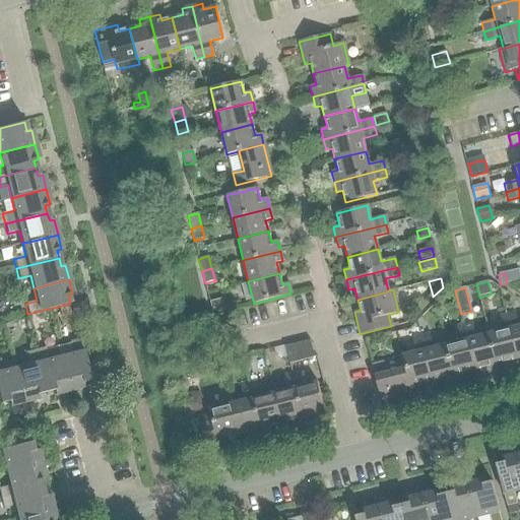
[(212,314),(222,312),(219,300),(209,302),(212,314)]
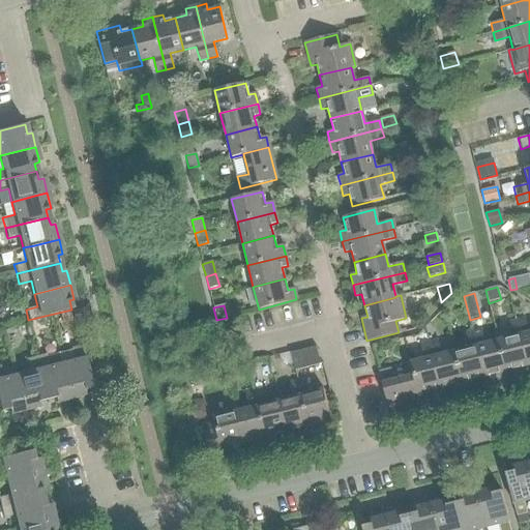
[(84,308),(72,312),(75,323),(87,320),(84,308)]
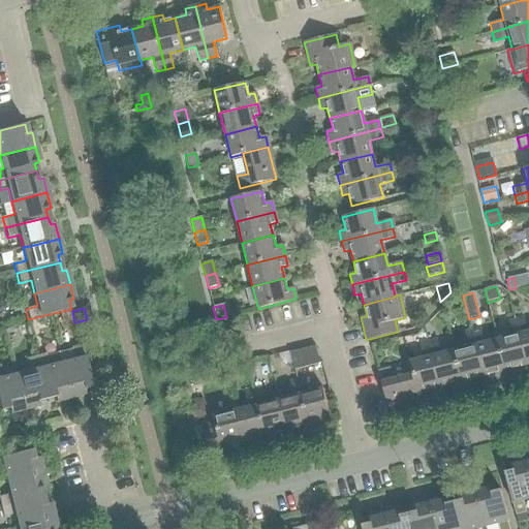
[(528,331),(526,332),(523,317),(514,319),(525,366),(528,364),(528,331)]
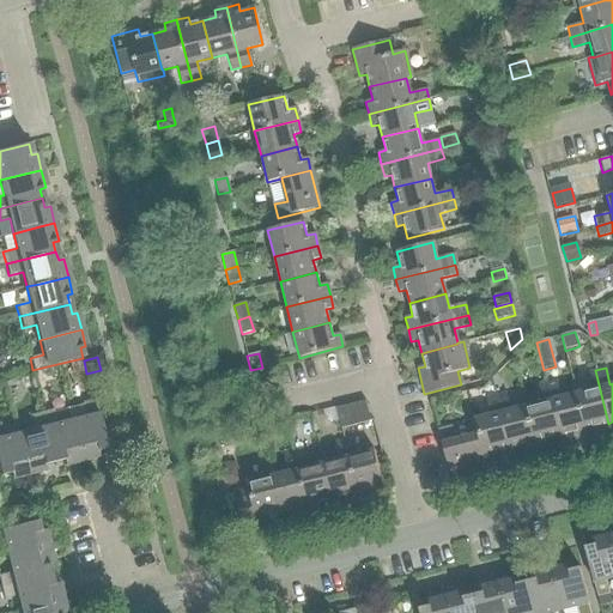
[(608,424),(595,370),(586,372),(590,389),(575,393),(586,437),(599,435),(596,426),(608,424)]
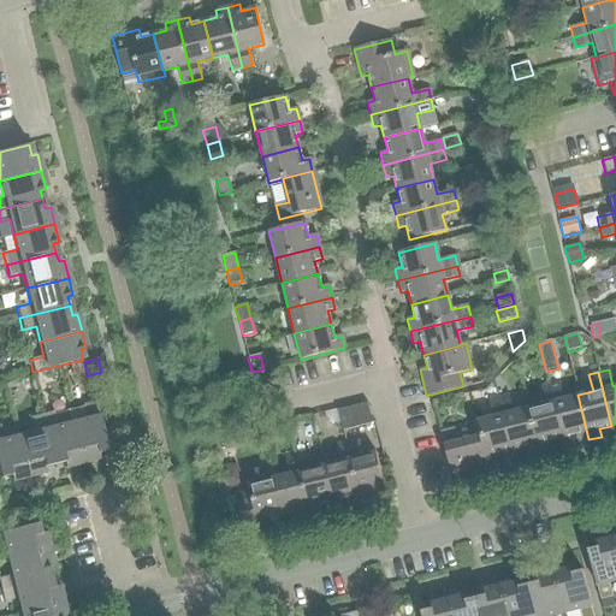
[(548,385),(561,438),(575,436),(576,443),(588,439),(578,395),(562,400),(558,383),(548,385)]
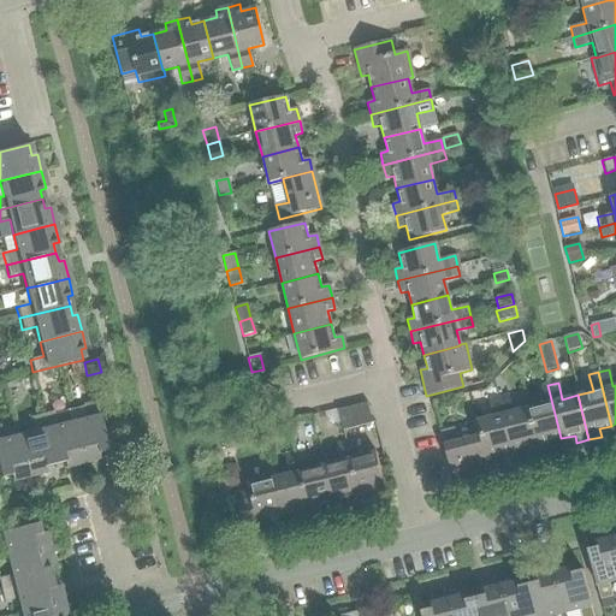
[(561,438),(548,385),(538,388),(543,404),(527,408),(538,452),(550,449),(549,442),(561,438)]
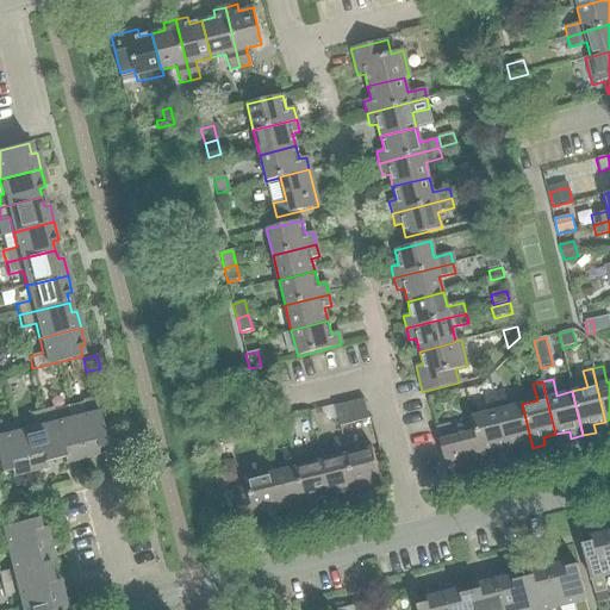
[(533,448),(522,404),(506,408),(503,391),(492,393),(505,447),(520,443),(521,450),(533,448)]
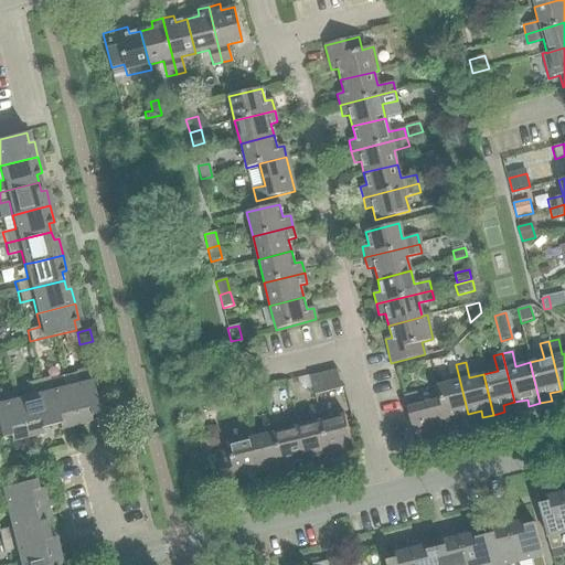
[(436,386),(439,400),(440,400),(447,426),(459,424),(457,417),(468,414),(456,364),(447,366),(450,382),(436,386)]
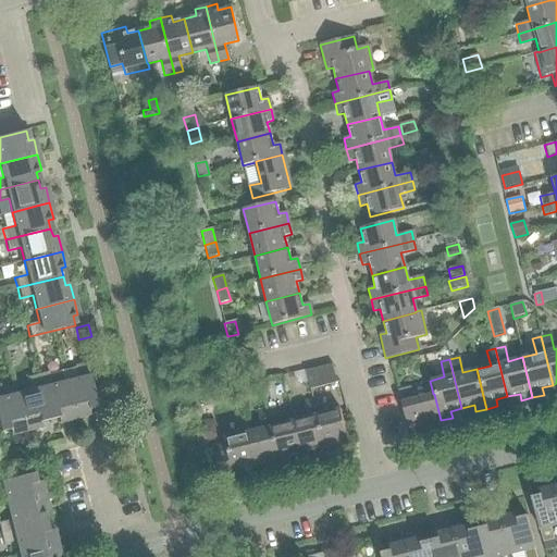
[(77,379),(63,382),(73,420),(88,416),(87,411),(97,409),(88,376),(85,363),(74,367),(77,379)]
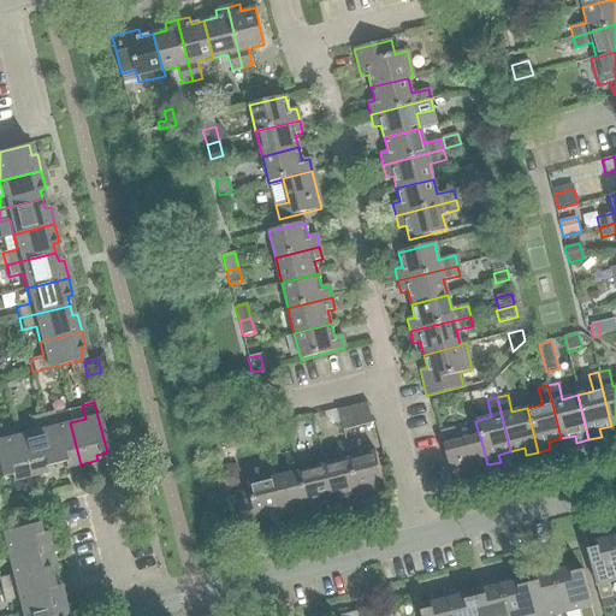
[(337,410),(342,430),(372,422),(367,403),(337,410)]
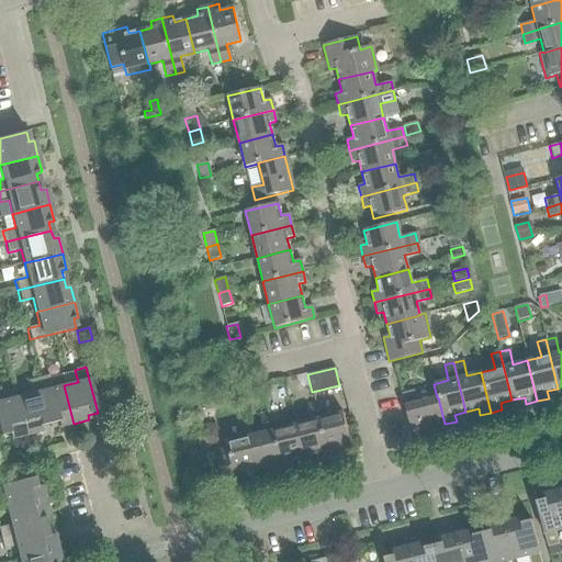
[(58,428),(74,424),(64,385),(51,389),(47,377),(36,379),(48,425),(57,423),(58,428)]
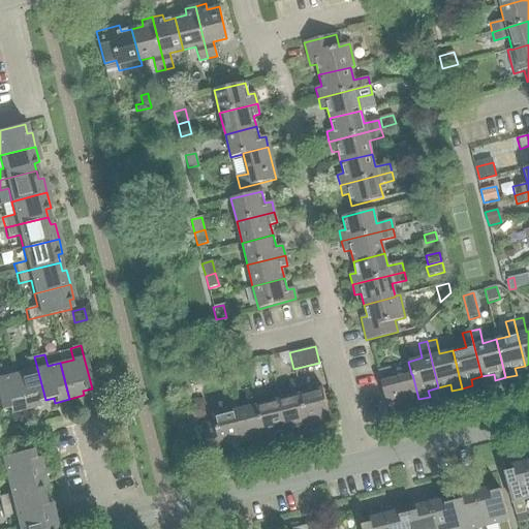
[(37,402),(45,400),(34,356),(25,360),(28,371),(14,374),(24,410),(38,407),(37,402)]
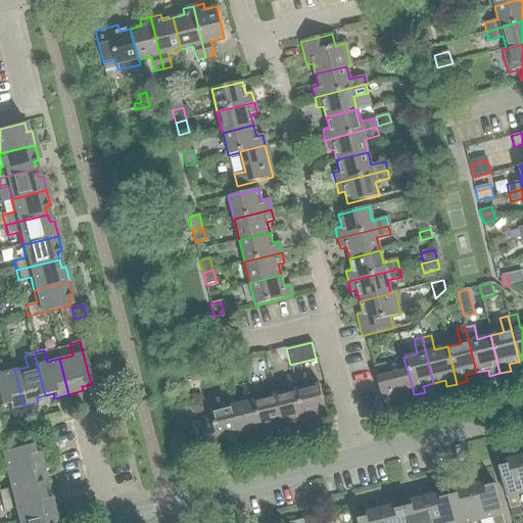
[(374,367),(382,402),(414,394),(408,370),(407,370),(388,375),(385,364),(374,367)]
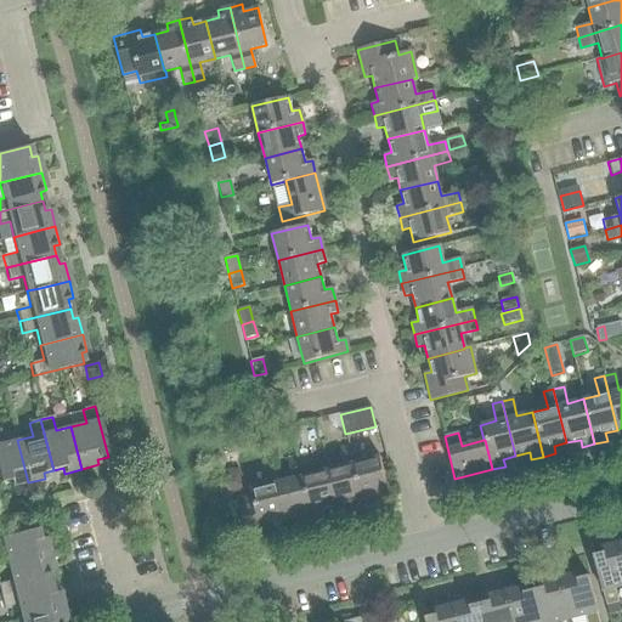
[(11,487),(28,482),(17,440),(3,444),(0,435),(0,482),(10,481),(11,487)]
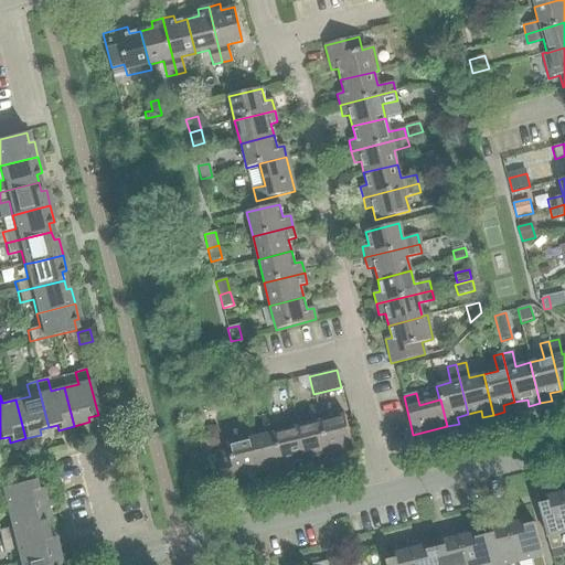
[(331,461),(341,459),(340,452),(352,449),(344,415),(329,419),(326,404),(317,406),(331,461)]
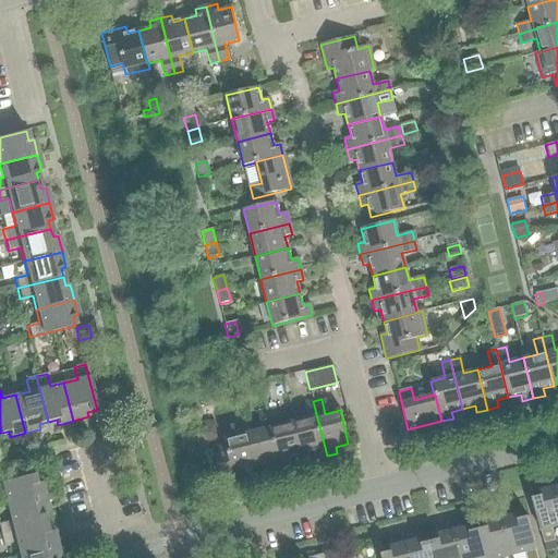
[(307,419),(293,422),(302,455),(314,452),(315,459),(327,456),(313,401),(303,403),(307,419)]
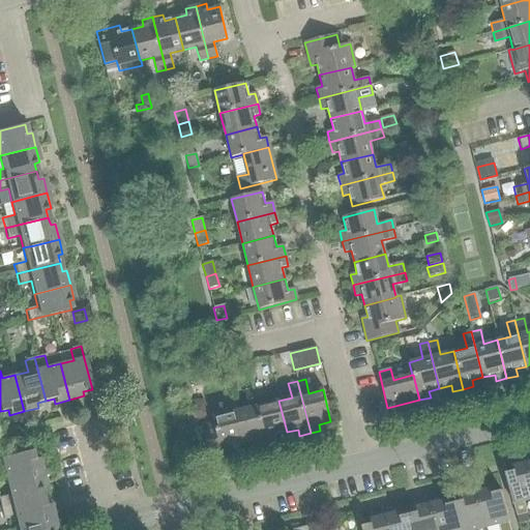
[(262,389),(254,391),(266,444),(276,441),(275,435),(287,432),(278,401),(266,404),(262,389)]
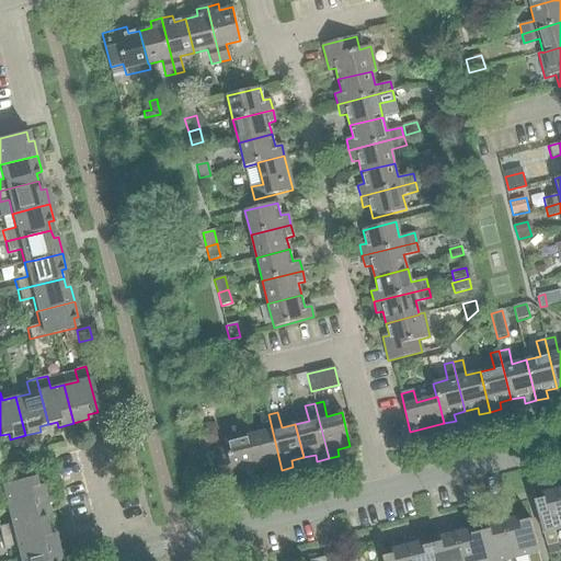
[(249,436),(256,469),(270,466),(271,472),(282,470),(268,414),(259,416),(263,432),(250,435),(249,436)]
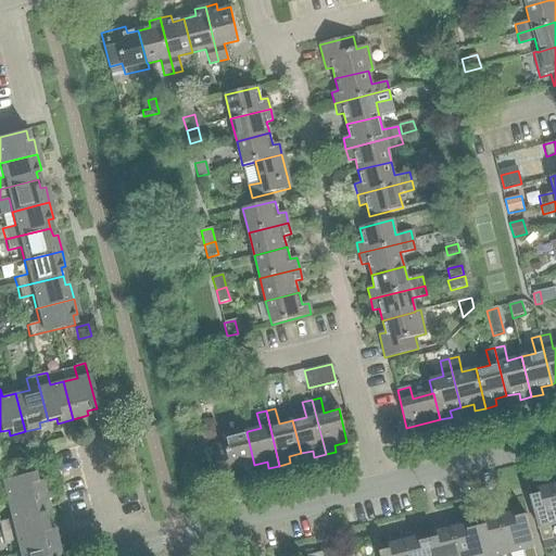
[(243,468),(254,465),(247,432),(248,431),(247,427),(222,432),(225,444),(213,446),(222,481),(245,475),(243,468)]
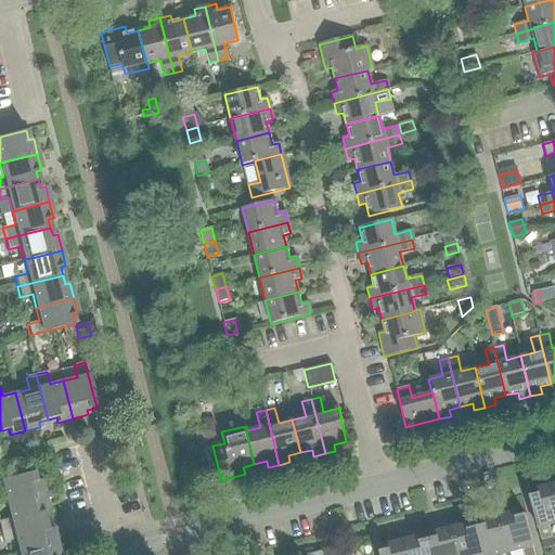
[(7,505),(44,495),(40,480),(35,481),(33,472),(0,479),(0,480),(0,492),(3,491),(7,505)]
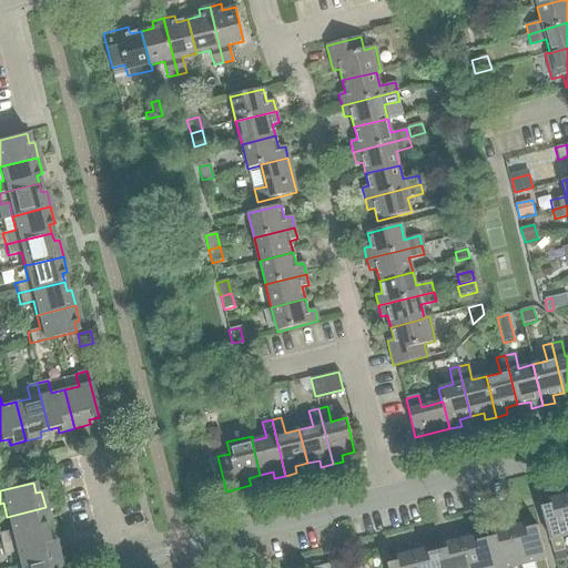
[(561,538),(567,535),(567,507),(565,496),(549,499),(550,505),(541,507),(549,540),(553,554),(565,550),(561,538)]
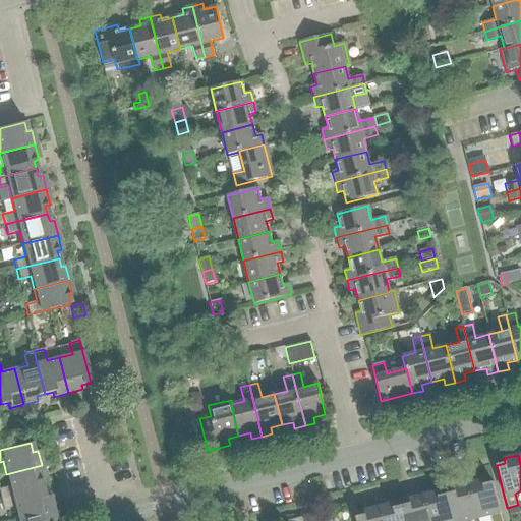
[(0,488),(0,499),(43,488),(41,481),(45,480),(42,465),(6,474),(9,486),(0,488)]
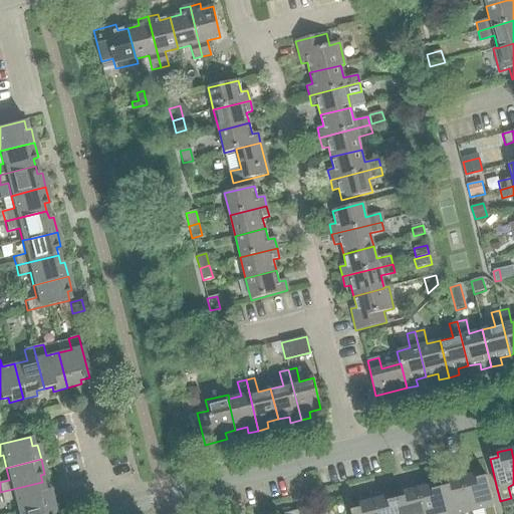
[(476,474),(462,478),(471,512),(483,509),(484,513),(495,513),(493,506),(486,476),(477,479),(476,474)]
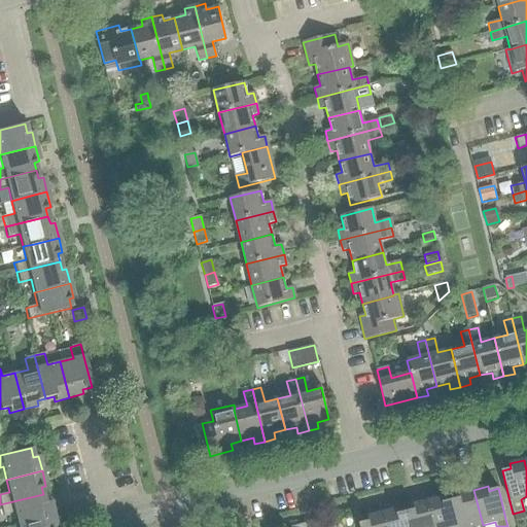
[(475,526),(483,525),(473,490),(459,493),(460,498),(452,500),(458,526),(475,526)]
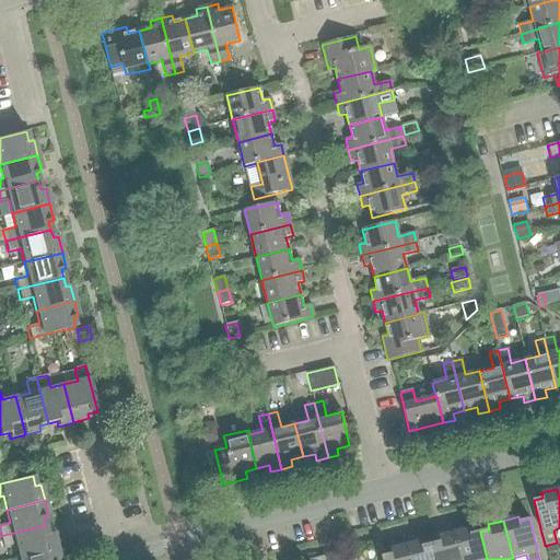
[(19,558),(57,548),(53,533),(48,534),(46,525),(0,536),(0,537),(2,548),(15,545),(19,558)]
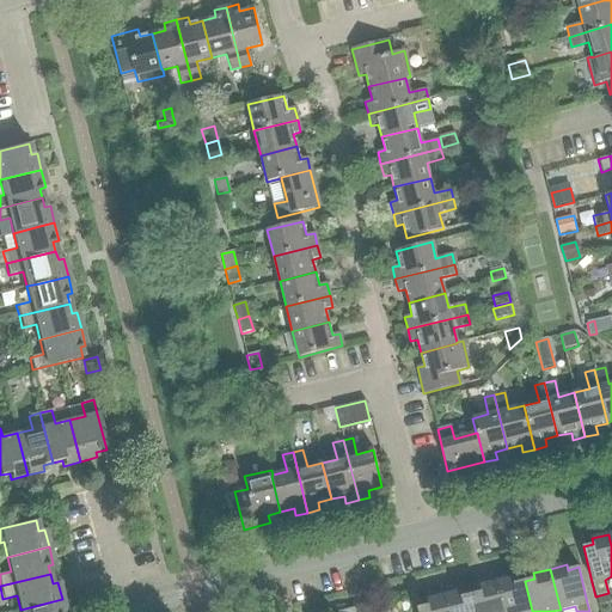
[(532,611),(525,581),(515,583),(514,577),(496,582),(503,611),(532,611)]
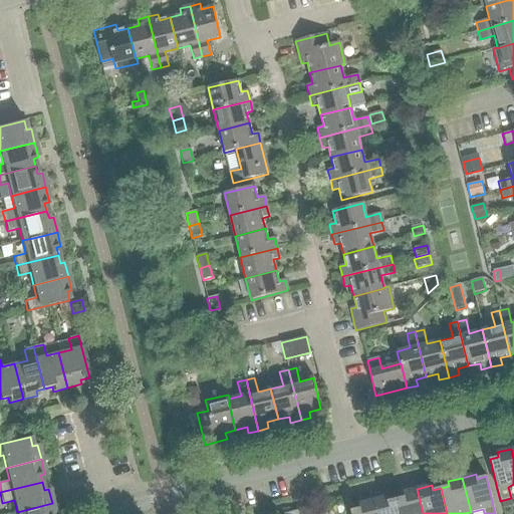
[(404,497),(397,499),(400,513),(423,513),(417,489),(403,492),(404,497)]
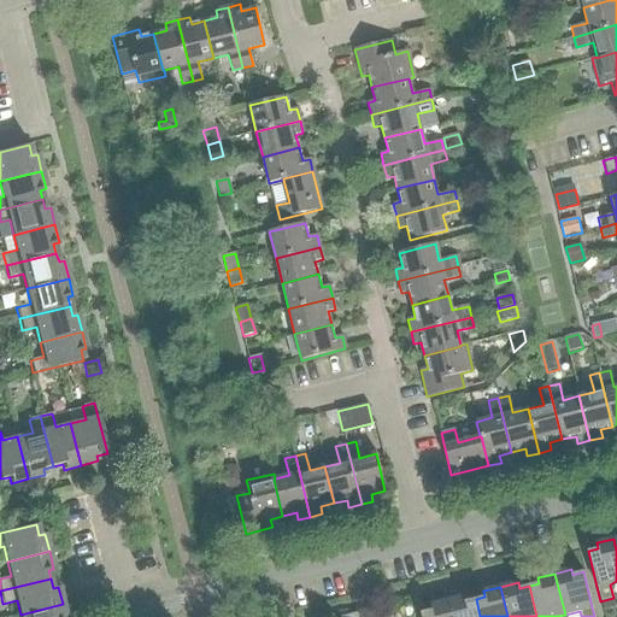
[(451,616),(480,616),(476,599),(466,601),(465,595),(447,600),(451,616)]
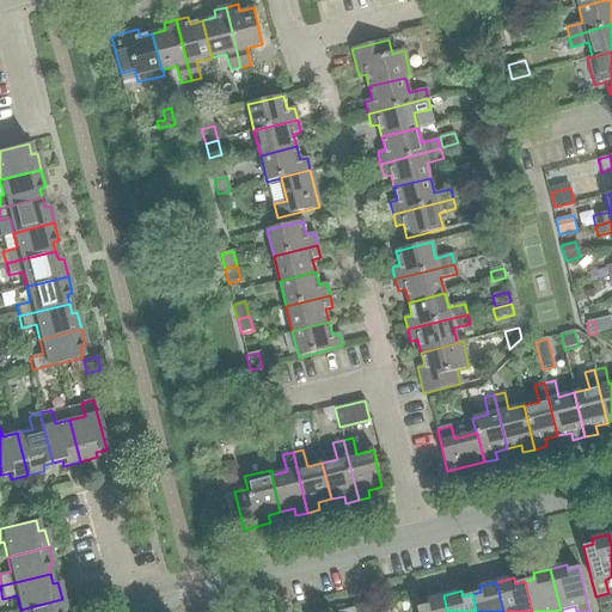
[(447,611),(444,595),(427,600),(428,605),(418,607),(418,611),(447,611)]
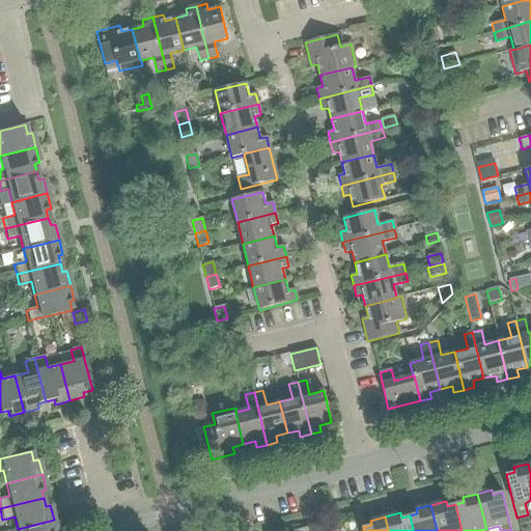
[(56,530),(54,520),(18,529),(18,530),(56,530)]
